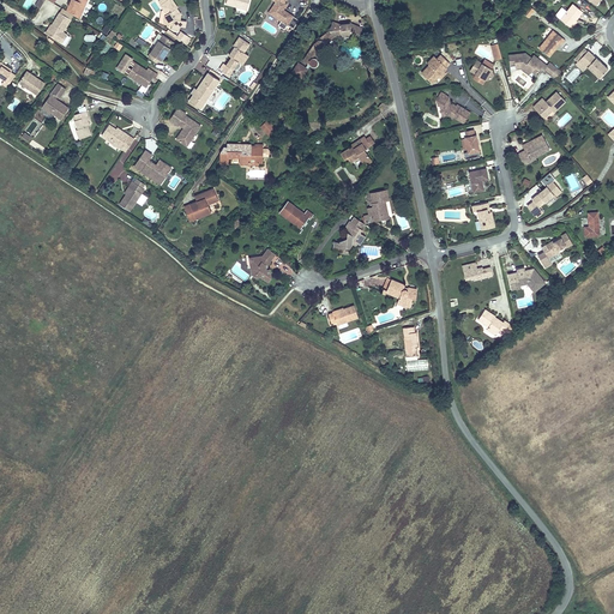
[(38,10),(44,0),(37,0),(34,7),(38,10)]
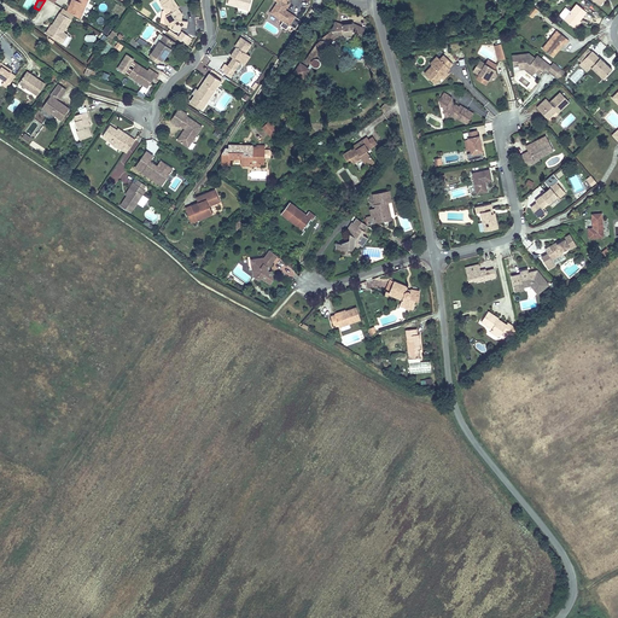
[(81,22),(89,0),(74,0),(77,1),(76,6),(71,16),(74,17),(81,22)]
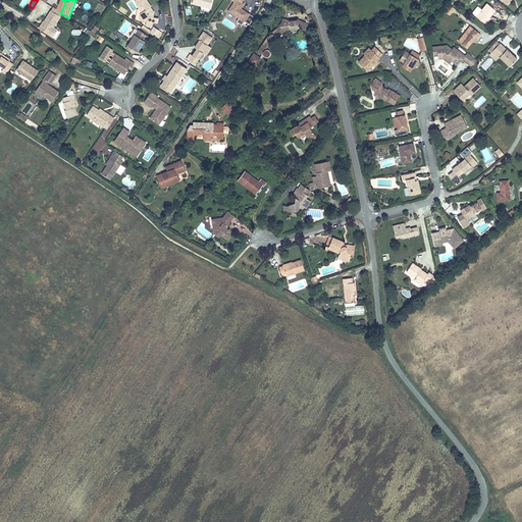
[(153,17),(153,12),(150,11),(147,7),(150,6),(146,0),(143,2),(141,0),(138,0),(135,2),(140,9),(142,12),(140,20),(146,21),(145,28),(149,29),(151,22),(157,23),(158,18),(153,17)]
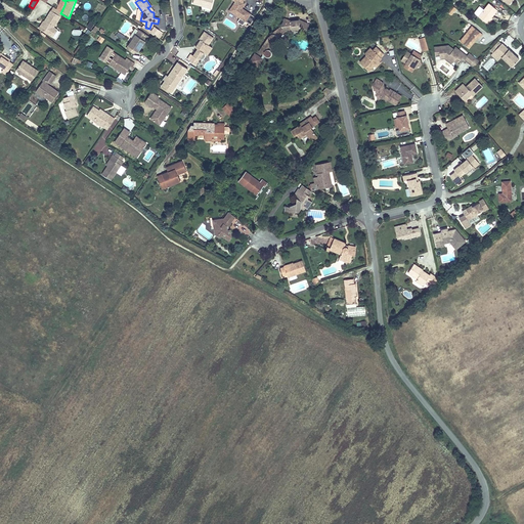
[(210,11),(213,0),(208,0),(206,0),(192,0),(191,5),(210,11)]
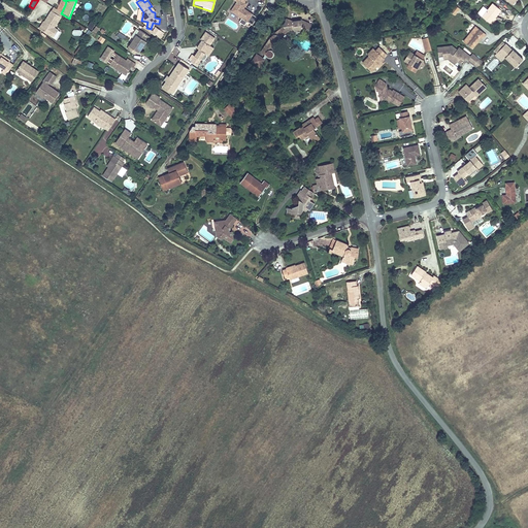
[(252,19),(244,13),(248,8),(239,2),(230,15),(246,26),(252,19)]
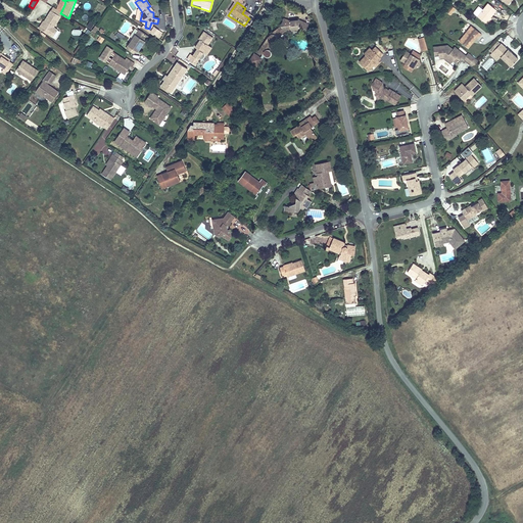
[(497,10),(488,2),(483,9),(479,5),(473,12),(477,16),(487,25),(492,18),(491,17),(497,10)]
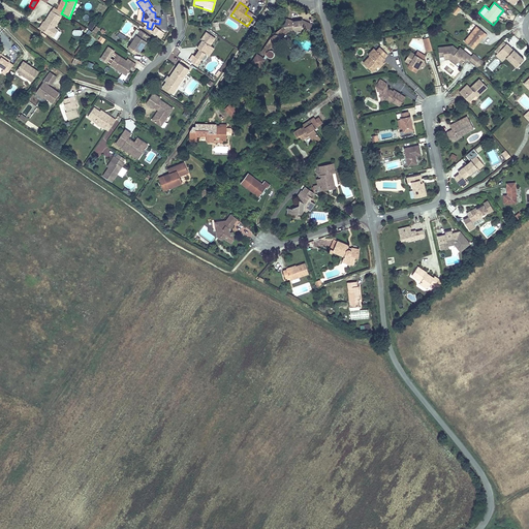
[(461,8),(457,5),(452,11),(456,14),(461,8)]
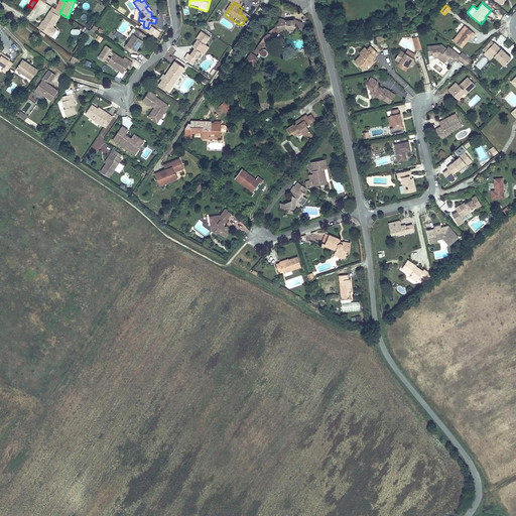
[(52,8),(50,11),(59,17),(61,14),(59,13),(52,8)]
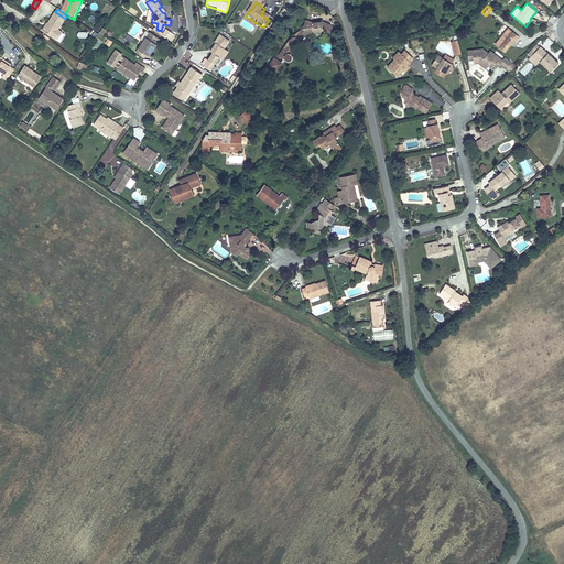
[(55,12),(42,32),(55,41),(61,33),(57,31),(65,19),(55,12)]
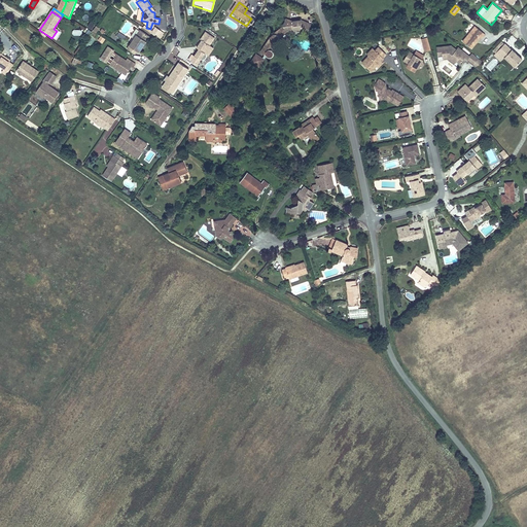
[(300,25),(299,19),(292,20),(289,19),(287,23),(284,22),(281,27),(272,34),(259,51),(264,55),(262,58),(255,53),(250,62),(259,68),(267,56),(270,58),(273,56),(274,51),(271,48),(277,40),(286,30),(297,28),(302,27),(309,30),(311,24),(305,21),(303,25),(300,25)]
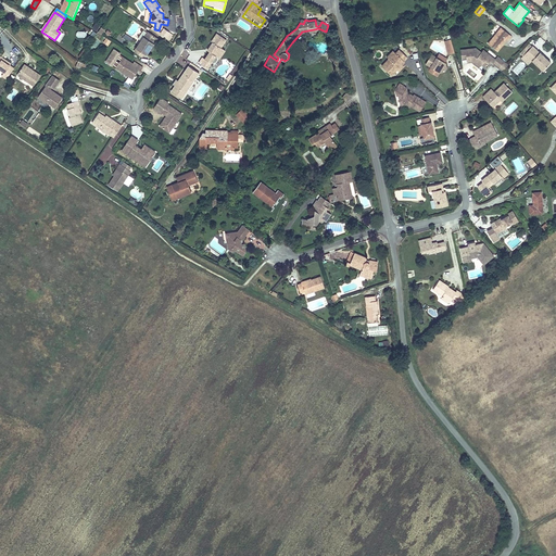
[(493,36),(501,27),(496,23),(489,33),(493,36)]
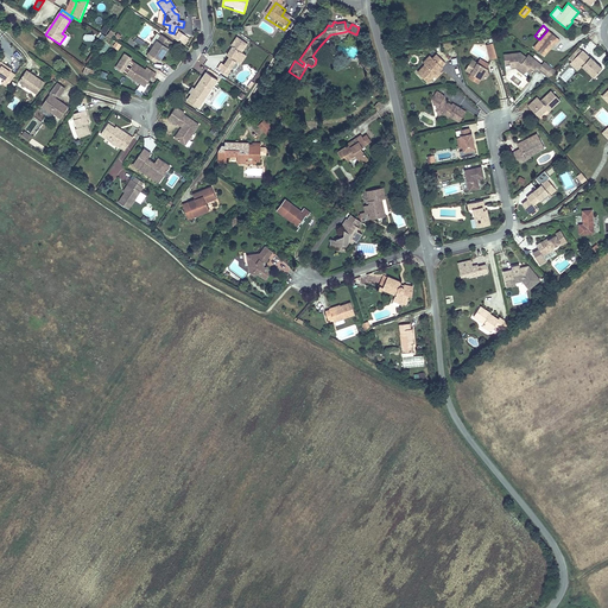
[(561,39),(548,30),(539,39),(533,46),(545,56),(555,43),(556,44),(561,39)]
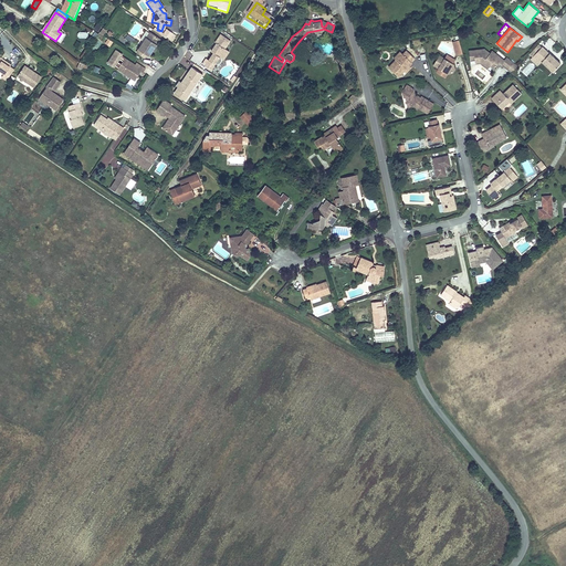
[(168,42),(173,35),(166,31),(161,38),(168,42)]
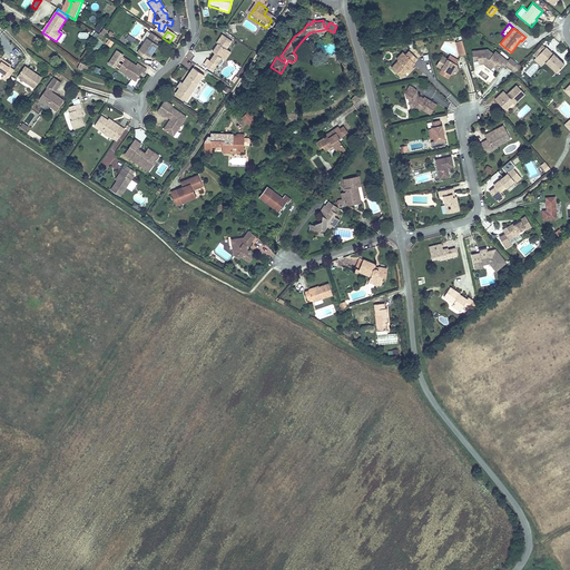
[(149,57),(159,41),(148,33),(135,51),(145,58),(147,55),(149,57)]
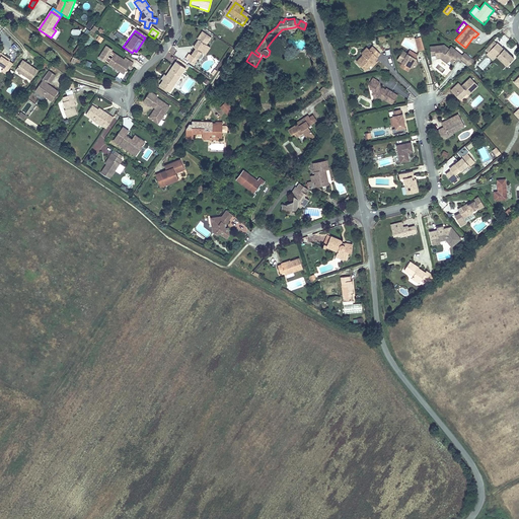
[(192,67),(196,62),(195,61),(199,55),(202,58),(207,50),(204,48),(209,41),(202,35),(197,43),(198,43),(193,51),(195,52),(187,64),(192,67)]
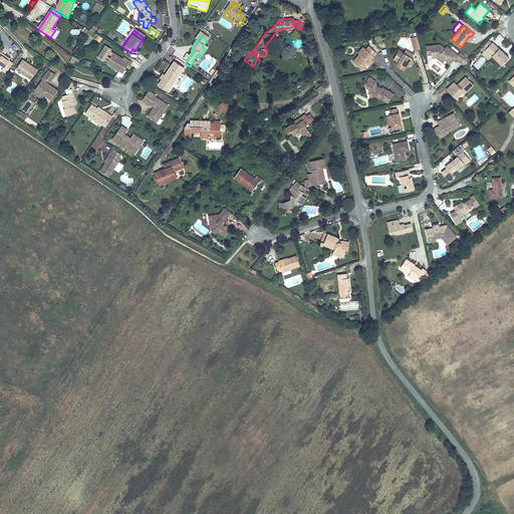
[(421,48),(418,36),(411,37),(415,50),(421,48)]
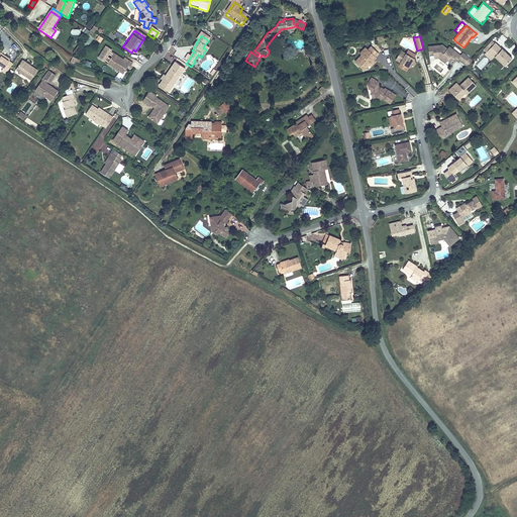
[(513,58),(496,41),(495,42),(492,39),(484,49),(486,52),(484,54),(491,61),(495,57),(505,66),(513,58)]
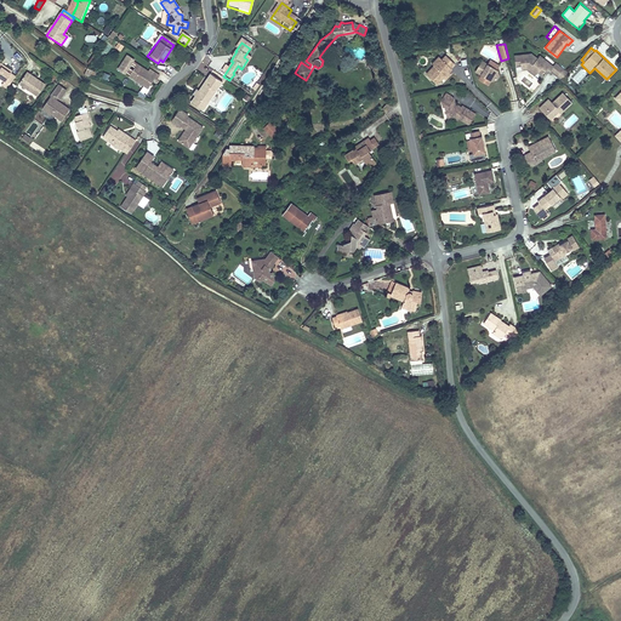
[(146,69),(136,62),(131,60),(134,57),(126,52),(118,66),(124,70),(125,69),(129,72),(127,73),(142,83),(144,80),(149,84),(153,78),(155,79),(159,74),(147,67),(146,69)]
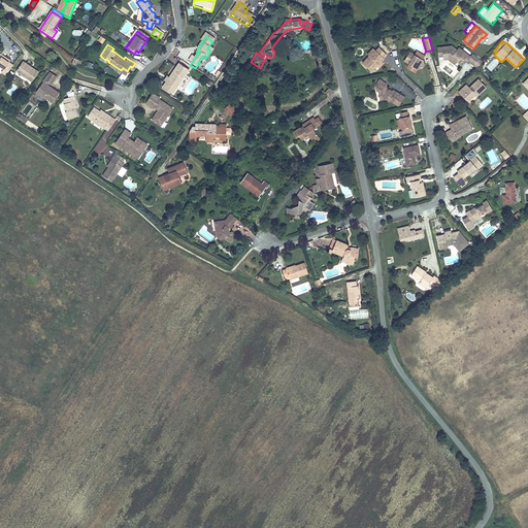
[(484,62),(473,53),(470,56),(459,46),(457,48),(453,44),(437,46),(438,56),(448,55),(450,56),(450,55),(458,61),(461,64),(465,60),(466,62),(468,60),(479,68),(484,62)]
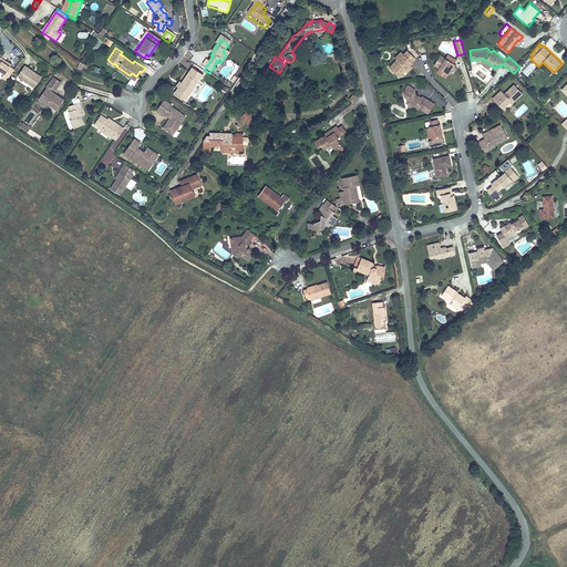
[(397,60),(390,66),(401,76),(403,74),(408,69),(406,68),(409,64),(411,66),(414,62),(413,62),(416,58),(406,50),(403,53),(402,52),(397,60)]
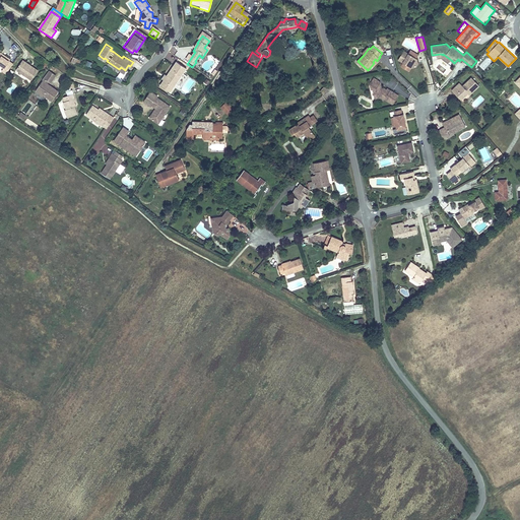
[(398,60),(402,62),(400,66),(409,71),(411,68),(417,67),(418,63),(417,58),(404,50),(398,60)]
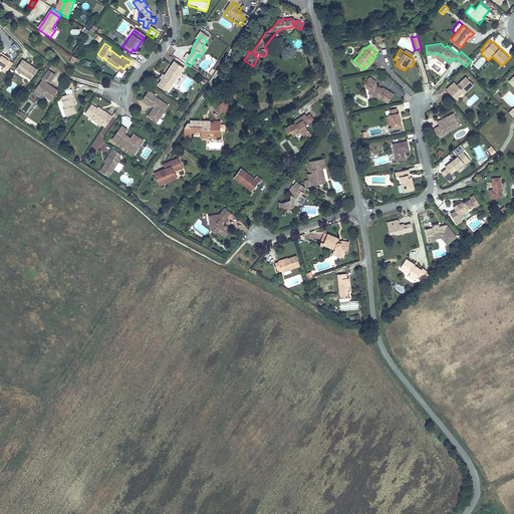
[(446,59),(438,53),(438,54),(436,53),(427,54),(428,58),(437,57),(444,62),(446,59)]
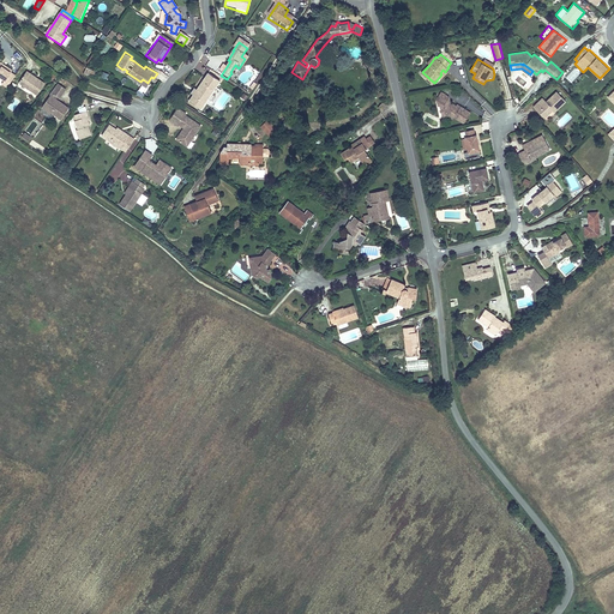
[(11,73),(0,66),(0,70),(8,76),(11,73)]
